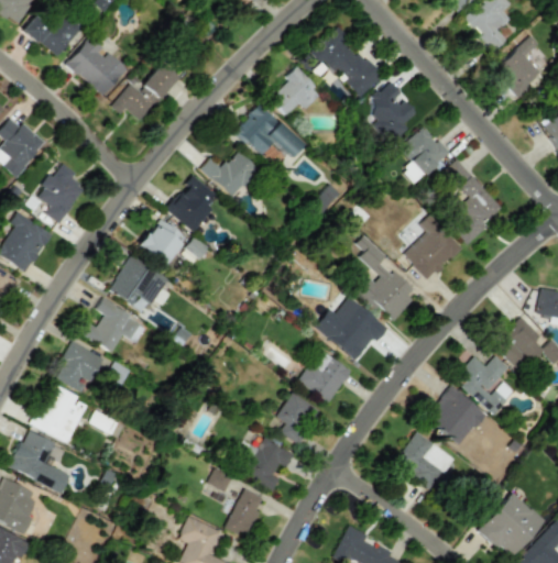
[(35,0),(0,0),(0,11),(19,24),(35,0)]
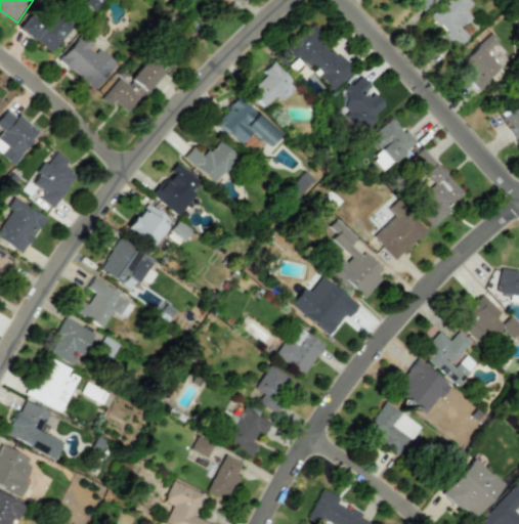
[(415,0),(426,11),(437,0),(415,0)]
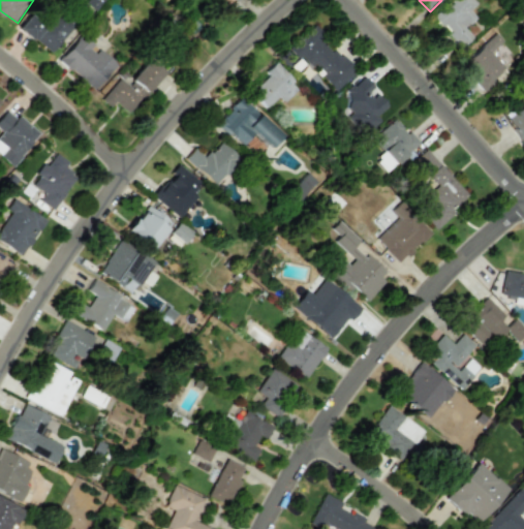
[(454,0),(436,17),(464,48),(475,37),(467,28),(480,18),(472,10),(480,3),(475,0),(454,0)]
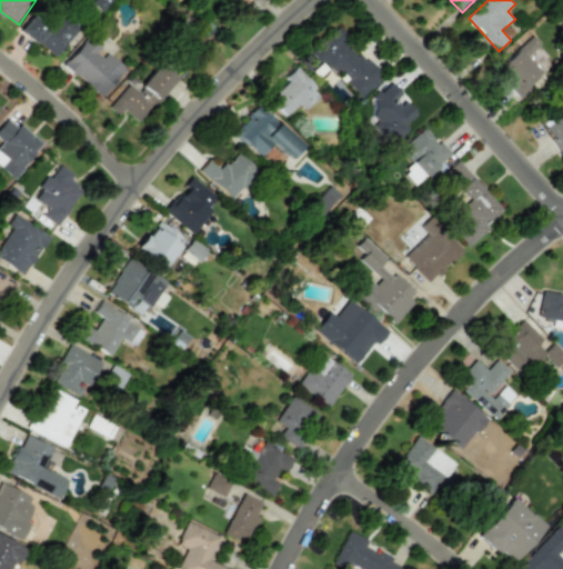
[(56,58),(80,31),(62,16),(51,29),(36,16),(23,29),(56,58)]
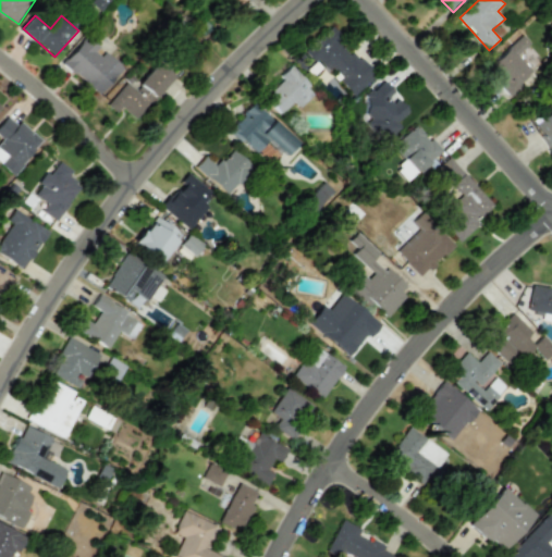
[(488,67),(507,93),(548,62),(527,36),(488,67)]
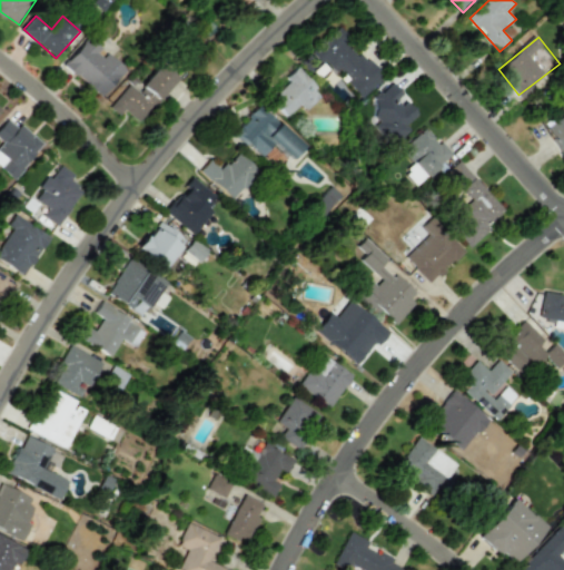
[(127,69),(89,38),(66,66),(104,98),(127,69)]
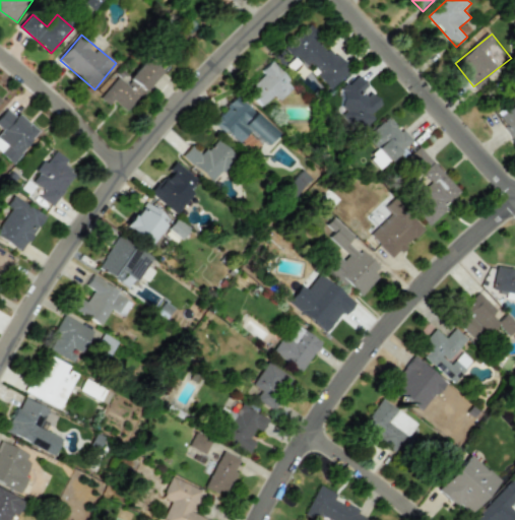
[(120,77),(102,98),(111,106),(116,101),(128,112),(165,72),(149,58),(126,82),(120,77)]
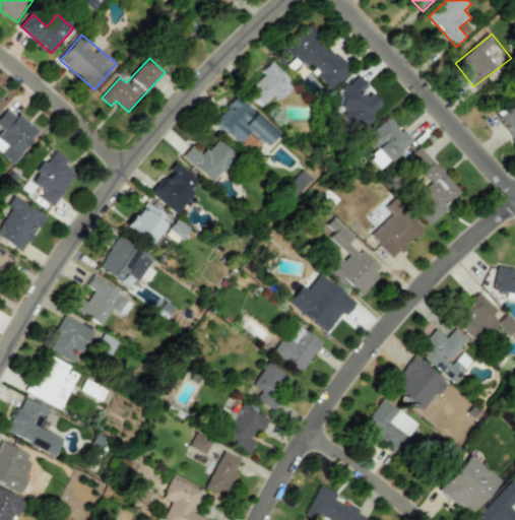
[(298,85),(273,62),(264,71),(267,74),(250,91),(265,106),(276,94),(283,101),(298,85)]
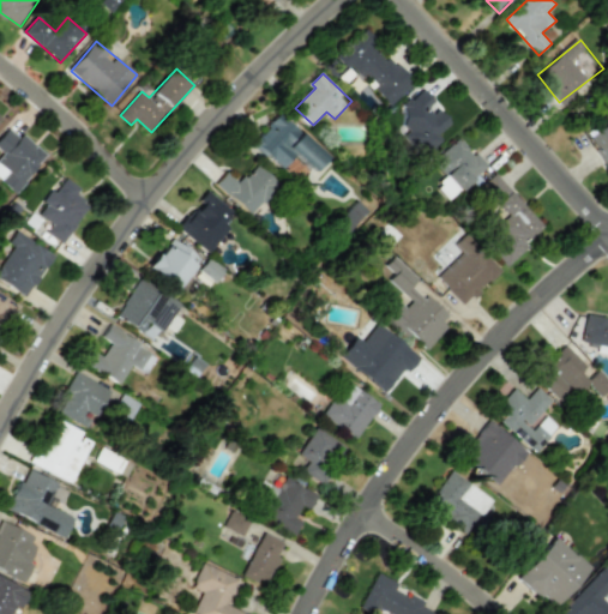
[(455,128),(433,104),(437,101),(426,89),(401,112),(415,128),(408,134),(425,154),(455,128)]
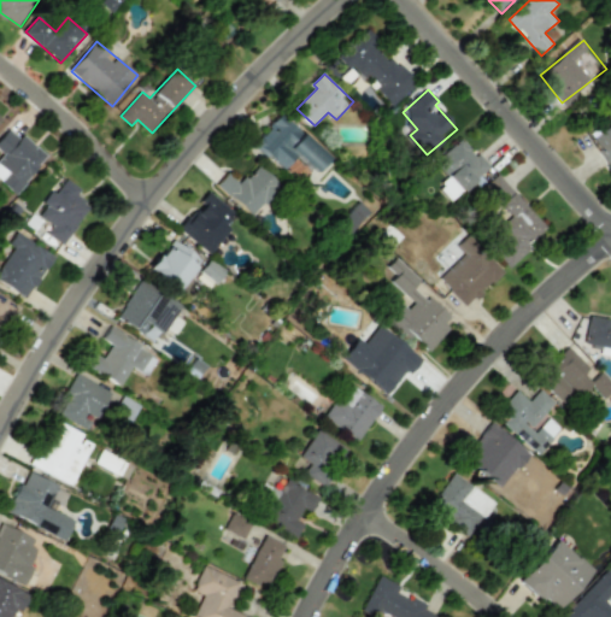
[(332,158),(285,113),(256,145),(269,158),(271,156),(287,170),(300,156),(318,172),(332,158)]
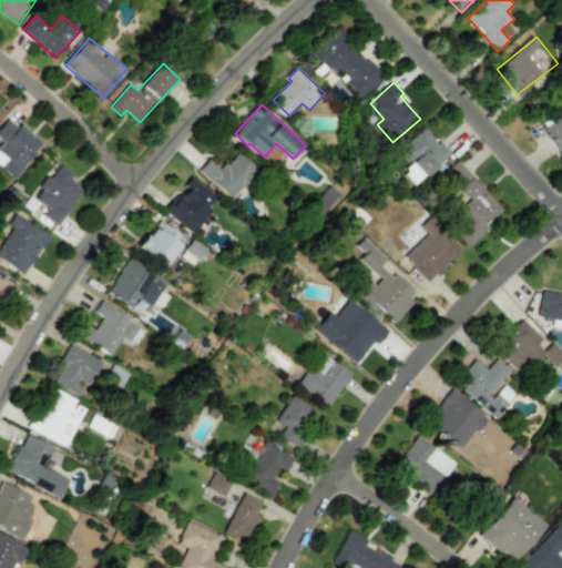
[(0,163),(16,179),(47,144),(23,124),(20,128),(11,119),(0,131),(0,137),(7,142),(0,149),(0,163)]
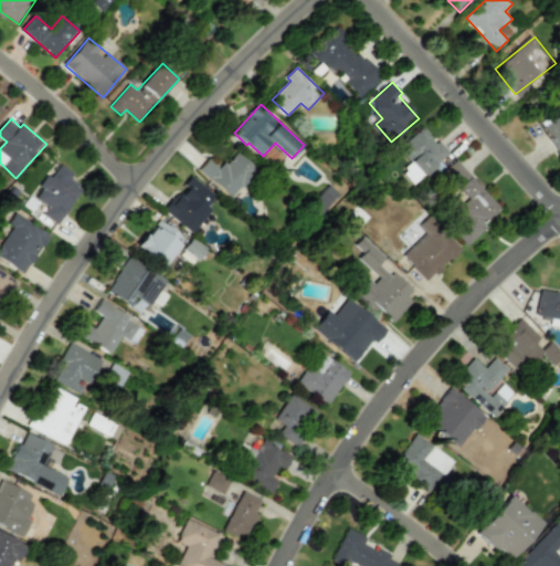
[(451,153),(425,126),(401,150),(428,176),(451,153)]
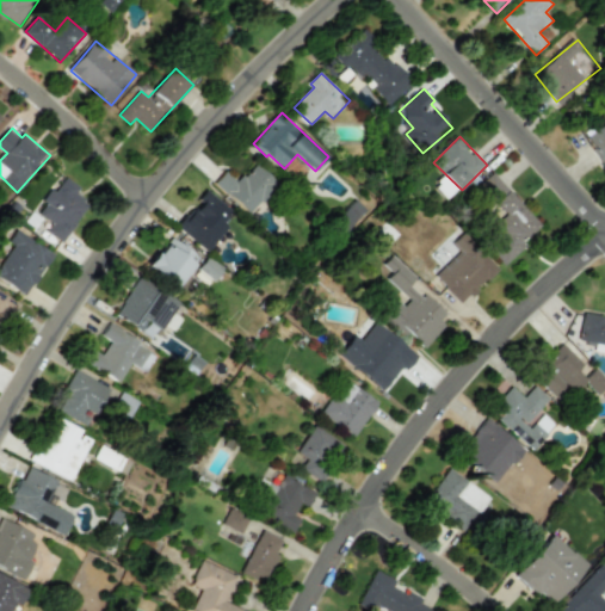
[(227,173),(217,184),(252,214),(279,183),(258,164),(240,184),(227,173)]
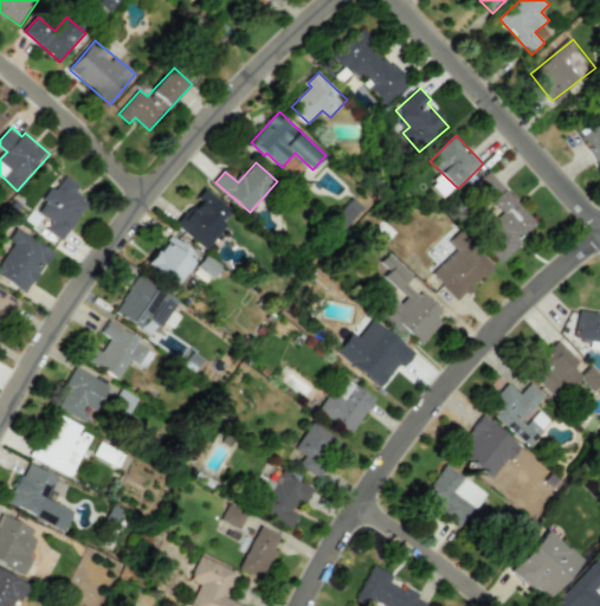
[(503,263),(524,244),(521,240),(540,223),(492,172),(477,185),(504,214),(495,223),(502,232),(488,245),(503,263)]
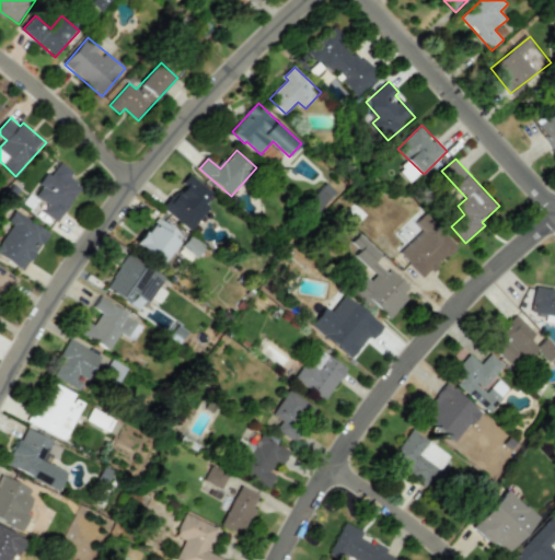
[(84,186),(72,177),(76,172),(60,161),(36,195),(50,205),(45,212),(60,222),(84,186)]
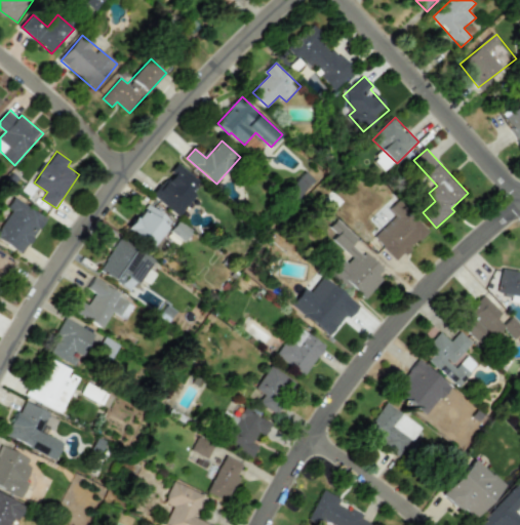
[(193,191),(201,180),(180,163),(172,171),(174,172),(155,196),(181,216),(198,195),(193,191)]
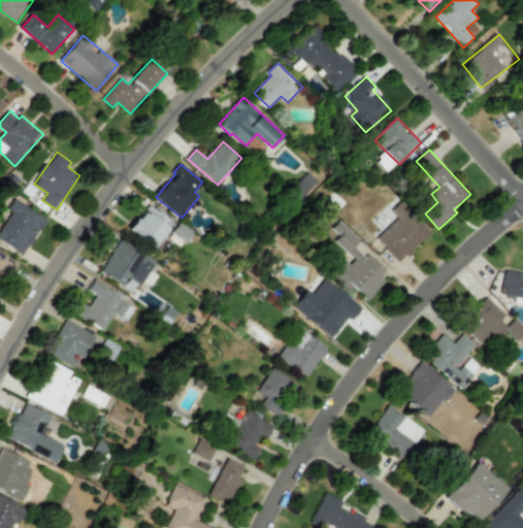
[(301,202),(321,185),(311,172),(291,191),(301,202)]
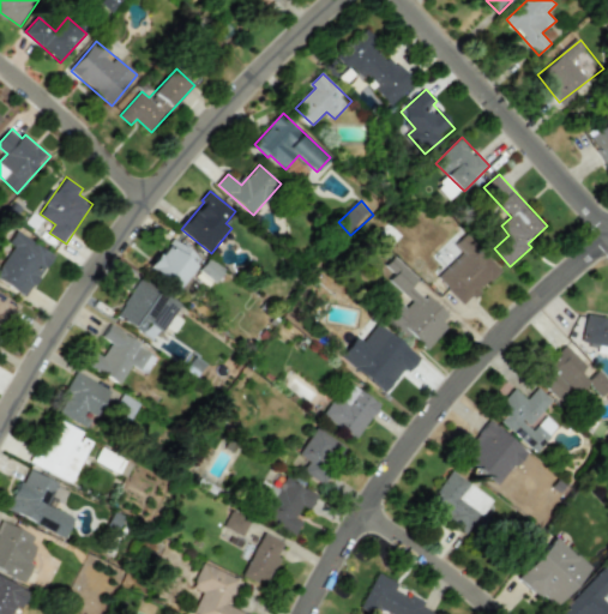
[(16,246),(0,272),(0,278),(30,298),(56,253),(19,232),(12,244),(16,246)]
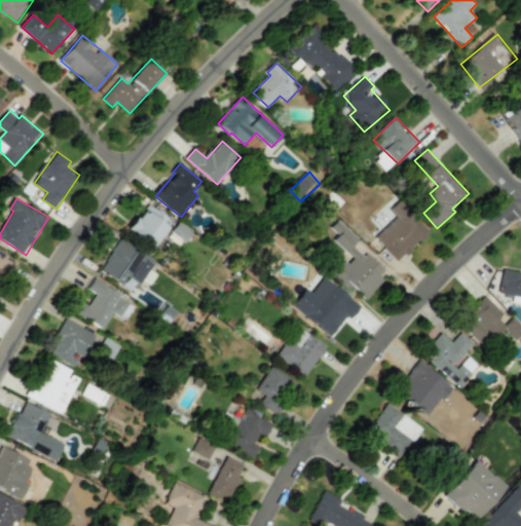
[(153,248),(173,222),(149,203),(129,229),(153,248)]
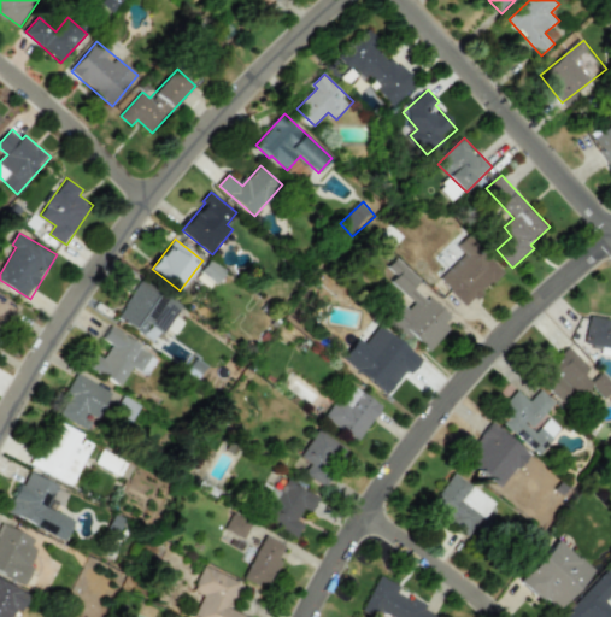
[(506,272),(480,245),(442,280),(469,307),(506,272)]
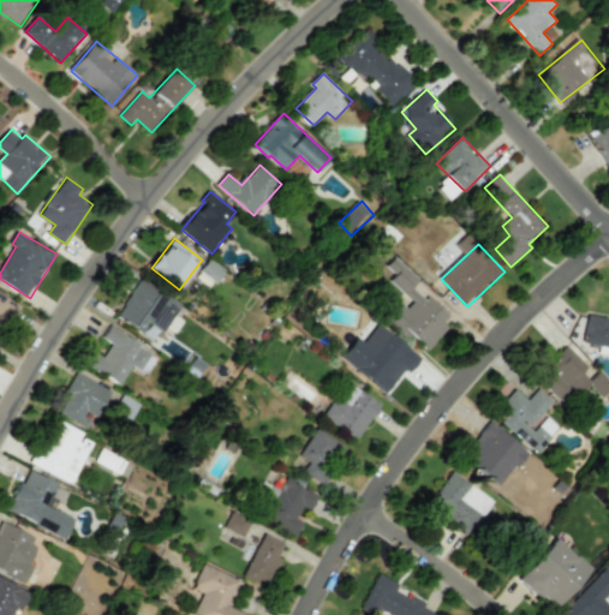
[(429,350),(455,320),(416,286),(421,279),(396,257),(388,267),(398,274),(389,284),(406,298),(387,318),(399,329),(401,326),(429,350)]
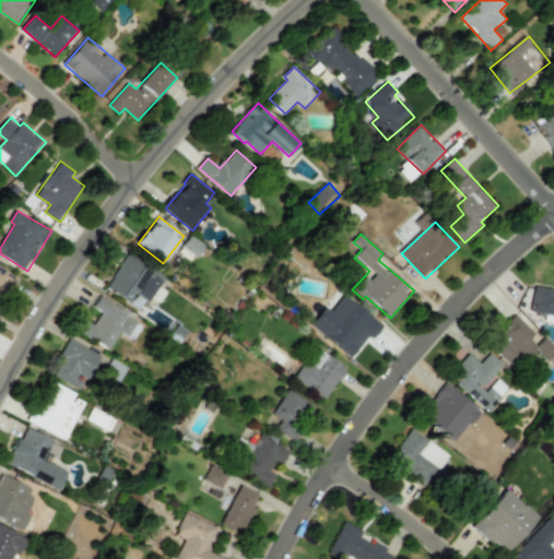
[(108,289),(132,304),(137,296),(150,304),(156,293),(163,297),(168,288),(160,284),(164,277),(128,256),(108,289)]
